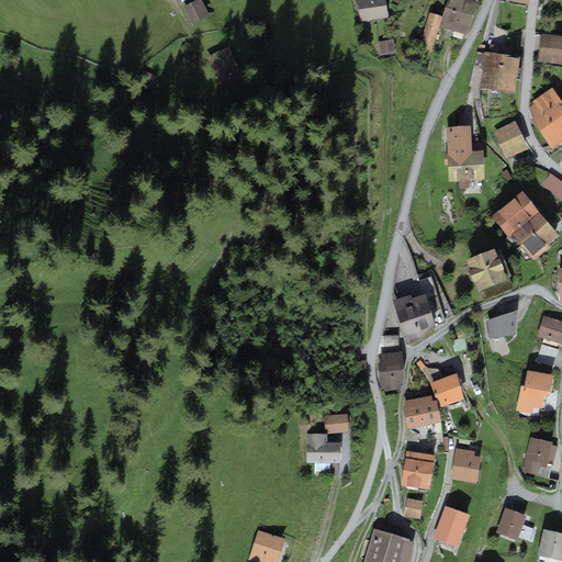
[(210,15),(201,0),(195,0),(183,8),(193,25),(210,15)]
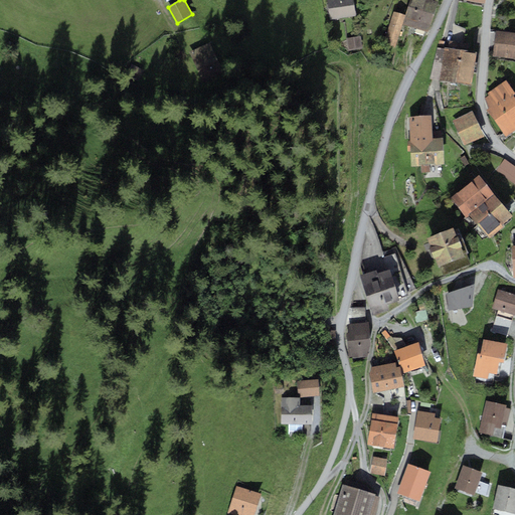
[(326,0),(330,19),(355,16),(352,0),(326,0)]
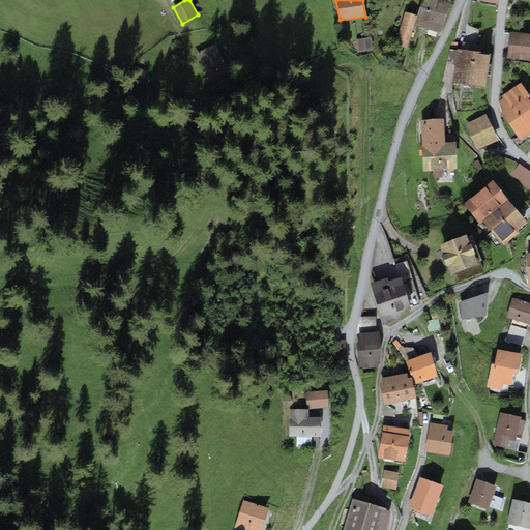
[(441,33),(450,1),(445,0),(421,0),(417,16),(405,11),(394,45),(407,49),(414,25),(441,33)]
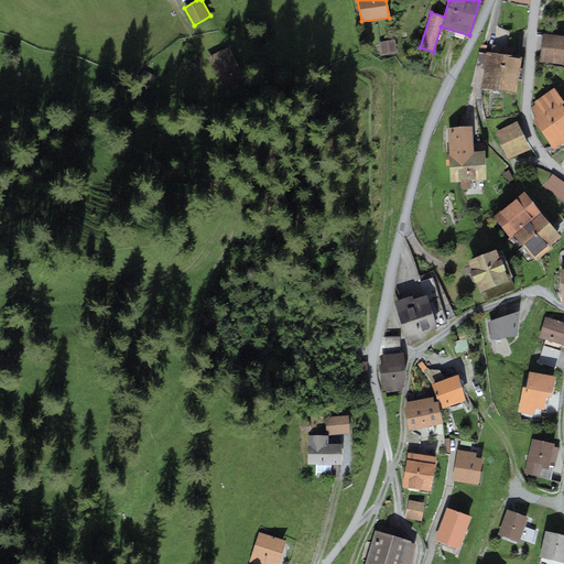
[(563,35),(543,33),(540,62),(563,64),(563,35)]
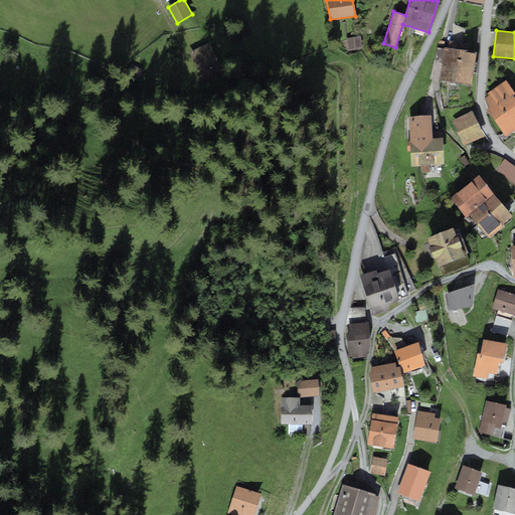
[(360,36),(346,38),(348,50),(362,48),(360,36)]
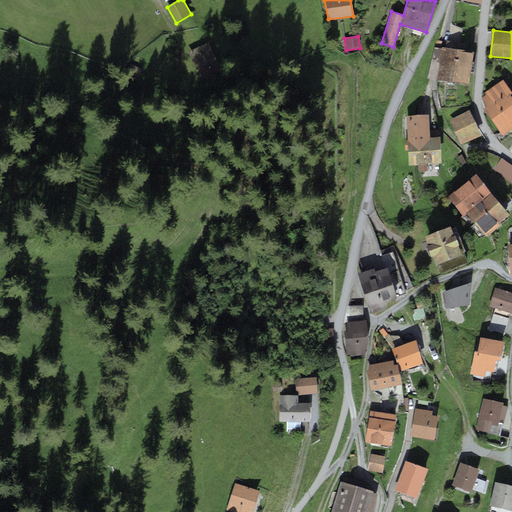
[(217,62),(208,42),(188,51),(196,70),(217,62)]
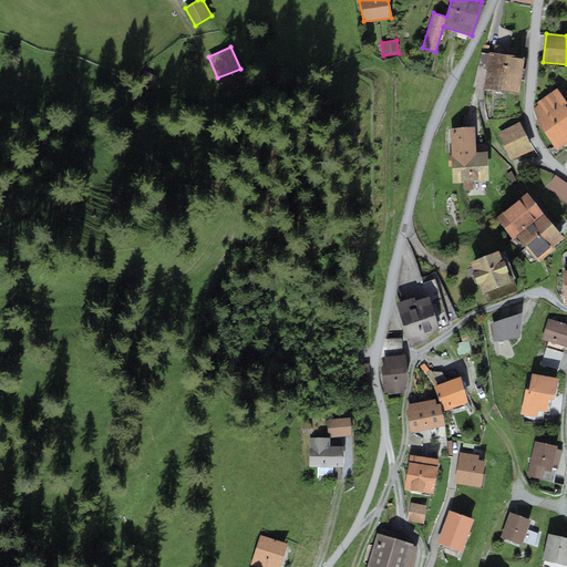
[(494,55),(491,55),(486,85),(516,90),(521,59),(514,58),(515,49),(495,47),(494,55)]
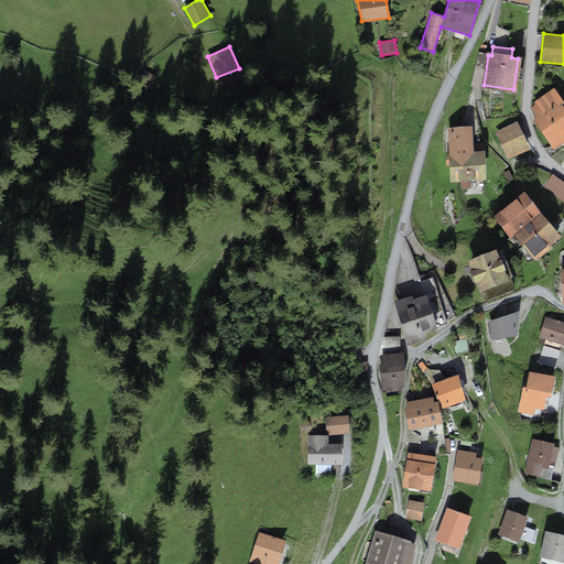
[(535,120),(561,102),(563,101),(554,87),(533,101),(534,105),(530,108),(535,120)]
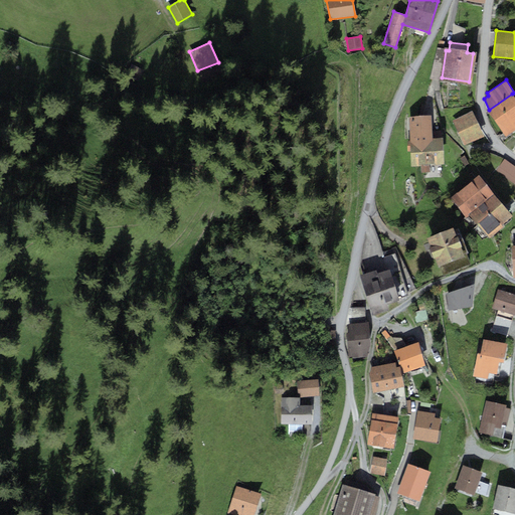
[(514,98),(512,94),(489,110),(487,111),(505,137),(514,130),(514,98)]
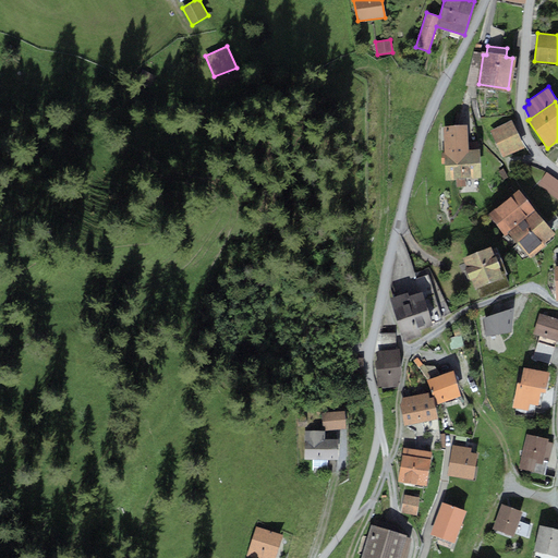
[(511,123),(493,132),(504,155),(522,146),(511,123)]
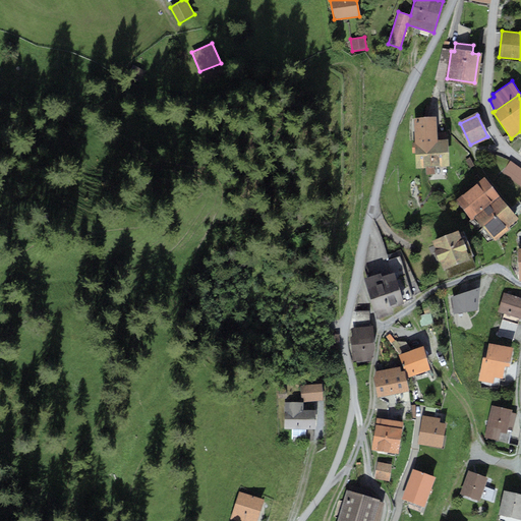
[(437,117),(413,118),(415,142),(412,142),(412,153),(415,153),(416,168),(425,167),(425,174),(435,174),(435,167),(449,166),(447,139),(446,139),(446,132),(438,132),(437,117)]
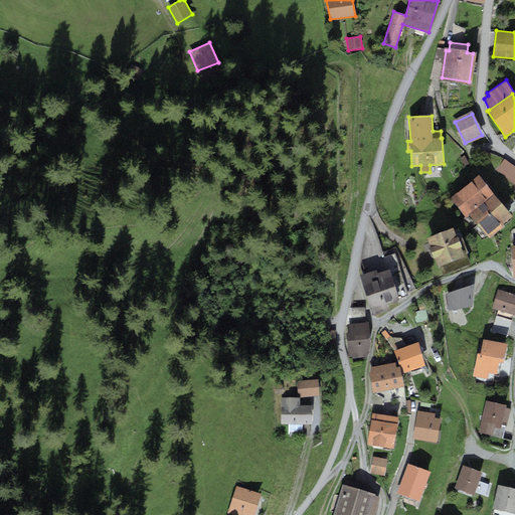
[(514,166),(505,159),(496,171),(514,184),(514,166)]
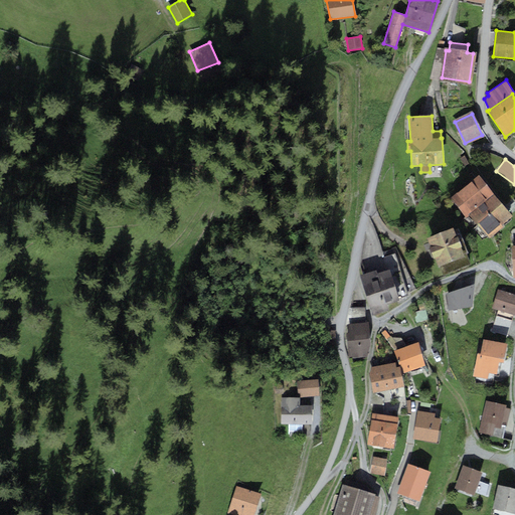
[(478,175),(450,198),(466,217),(469,214),(494,193),(478,175)]
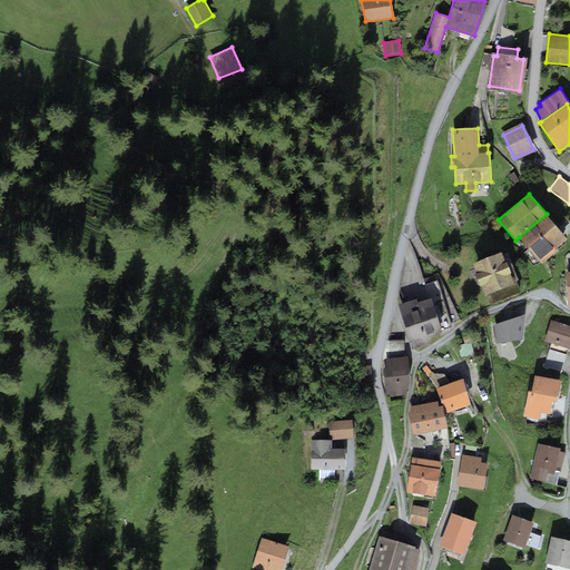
[(529,248),(557,226),(547,214),(519,237),(529,248)]
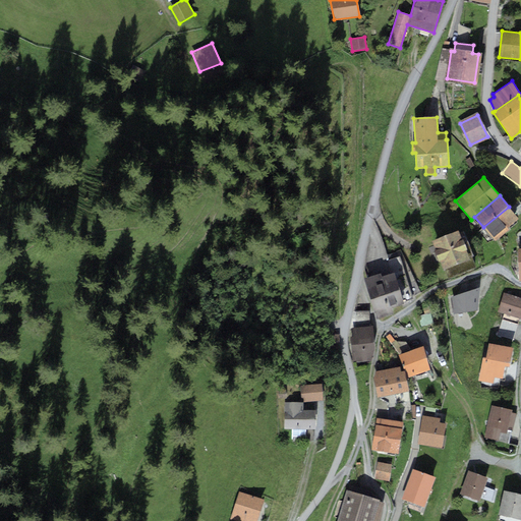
[(509,207),(483,227),(494,240),(519,219),(509,207)]
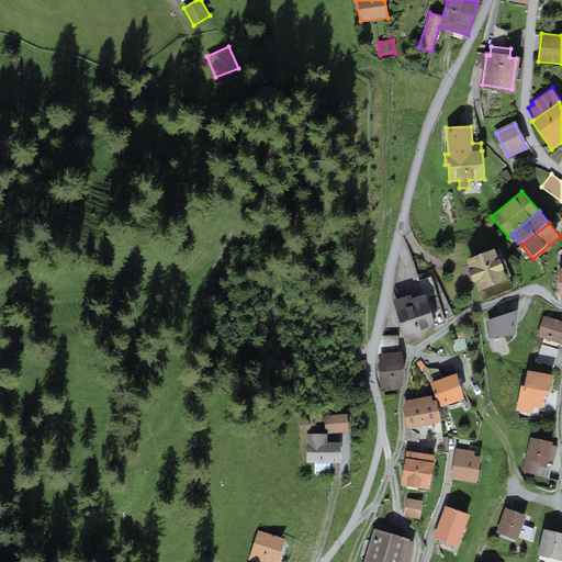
[(494,248),(465,259),(479,290),(506,279),(494,248)]
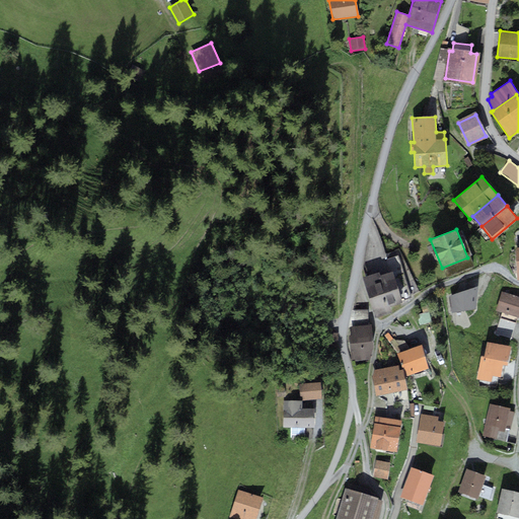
[(379,272),(362,278),(375,317),(391,312),(389,306),(402,302),(392,271),(380,275),(379,272)]
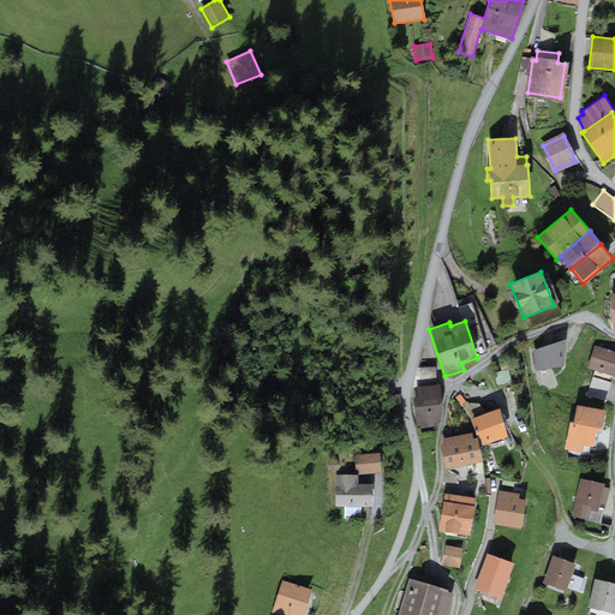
[(567,339),(532,350),(536,370),(563,365),(567,339)]
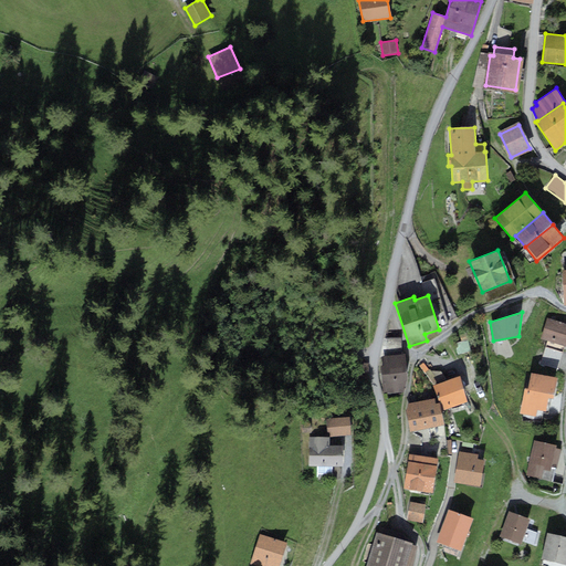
[(565,323),(547,317),(541,338),(565,346),(565,323)]
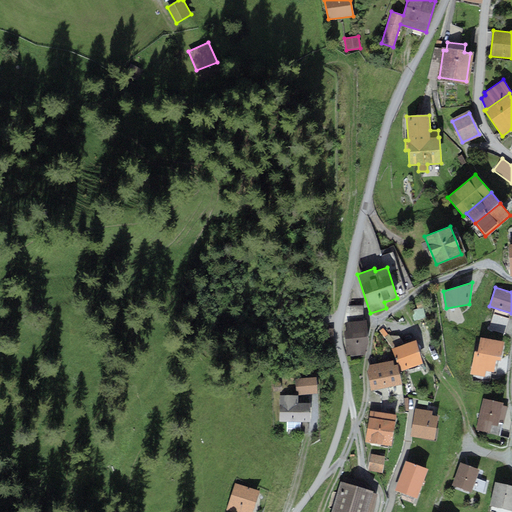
[(366,320),(346,322),(347,331),(344,331),(347,356),(366,354),(368,343),(366,320)]
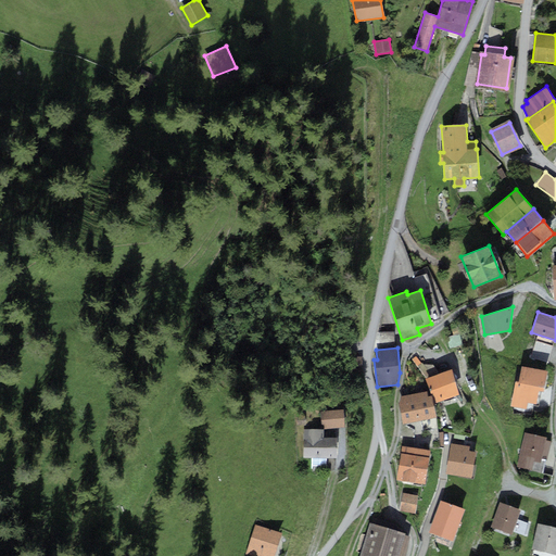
[(362,356),(348,357),(348,373),(362,371),(362,356)]
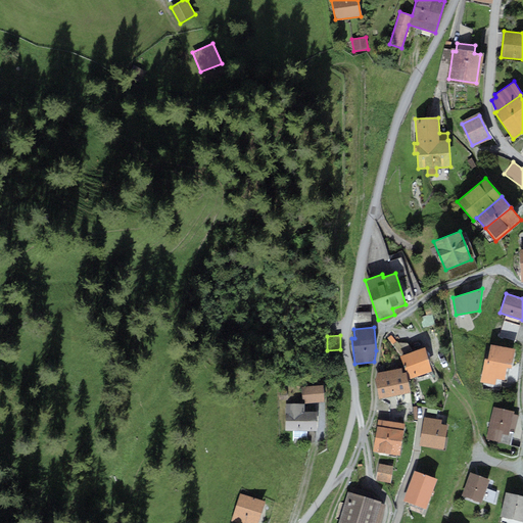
[(515,348),(490,344),(488,359),(484,358),(480,382),(495,385),(496,379),(504,380),(507,367),(512,368),(515,348)]
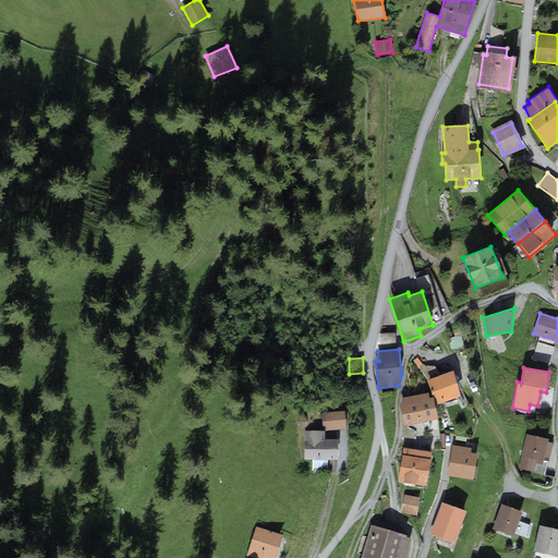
[(452,371),(427,379),(436,404),(461,396),(452,371)]
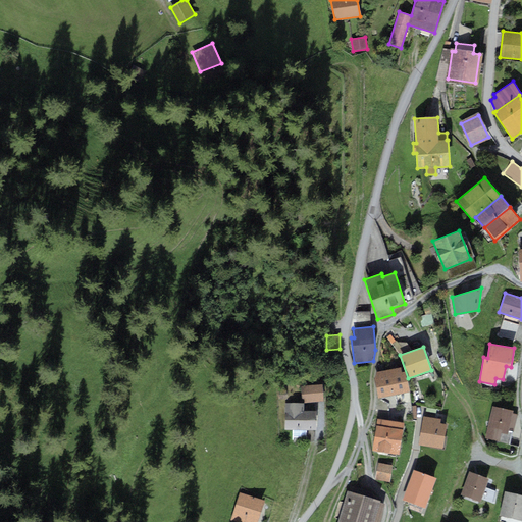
[(376,372),(374,379),(378,399),(409,393),(405,372),(402,372),(401,367),(376,372)]
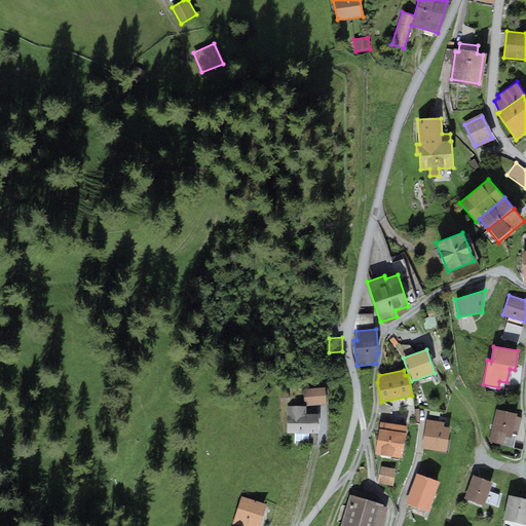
[(325,387),(303,388),(304,406),(326,405),(325,387)]
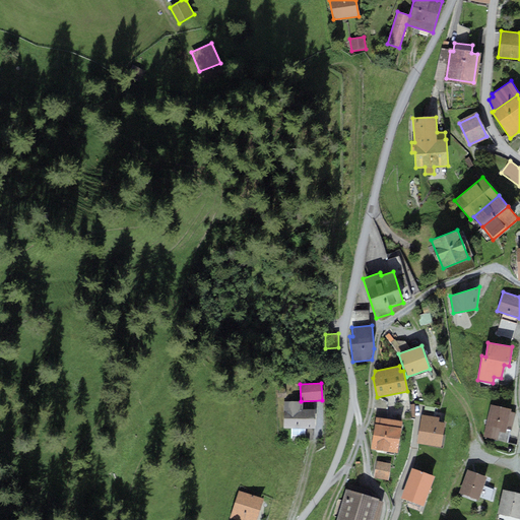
[(303,402),(284,401),(283,428),(314,429),(315,409),(303,409),(303,402)]
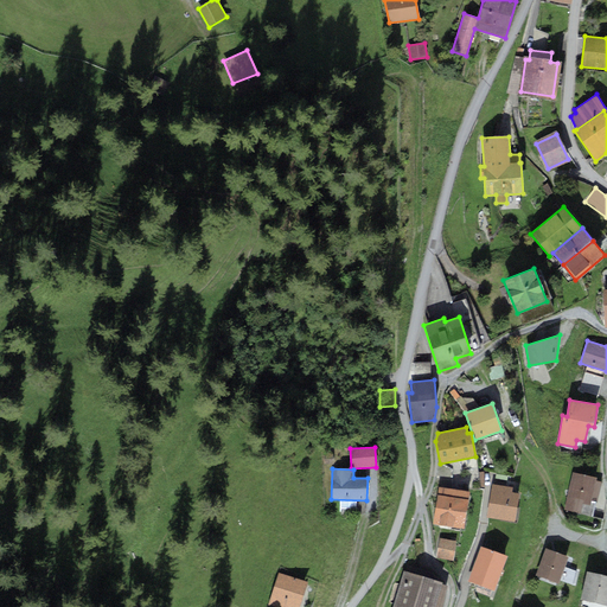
[(596,478),(573,473),(564,510),(580,513),(582,504),(590,506),(592,500),(598,502),(602,483),(596,481),(596,478)]
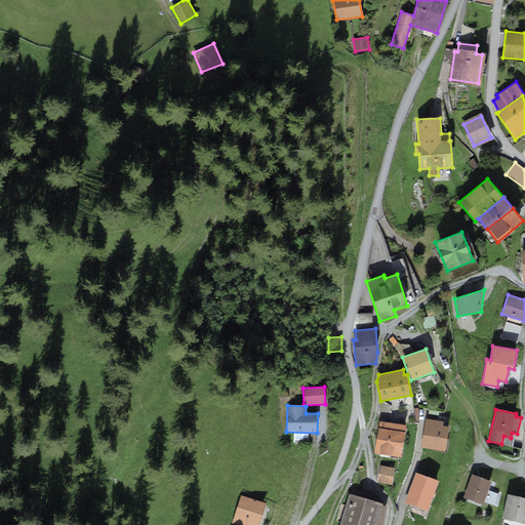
[(444,421),(426,418),(421,447),(446,451),(450,427),(443,426),(444,421)]
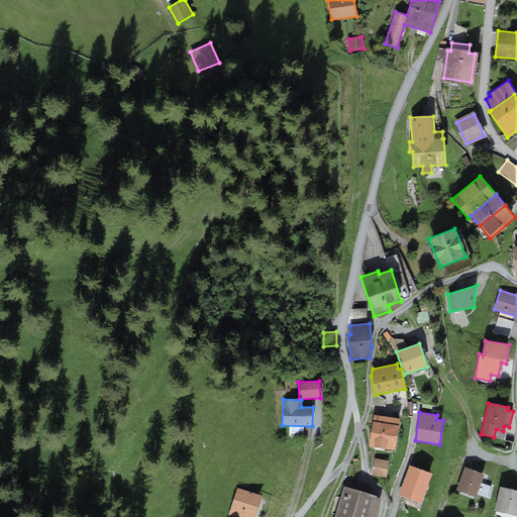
[(400,419),(374,415),(369,446),(396,450),(400,419)]
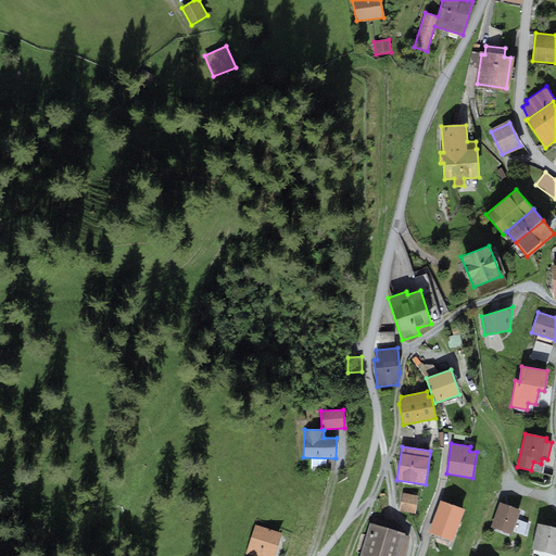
[(418,495),(402,493),(400,512),(415,514),(418,495)]
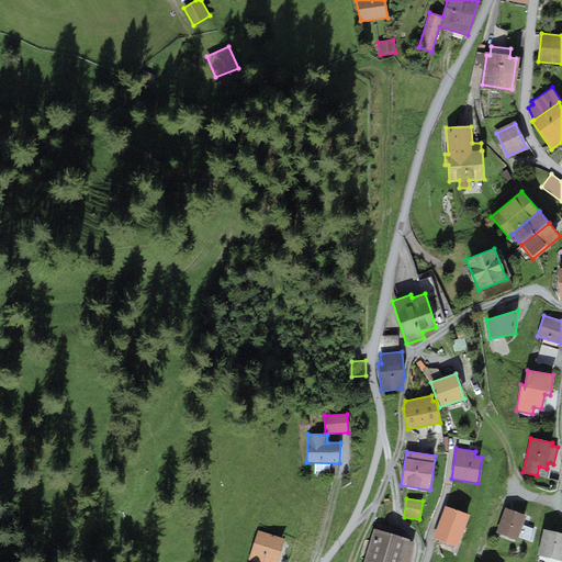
[(470,515),(446,506),(434,538),(458,547),(470,515)]
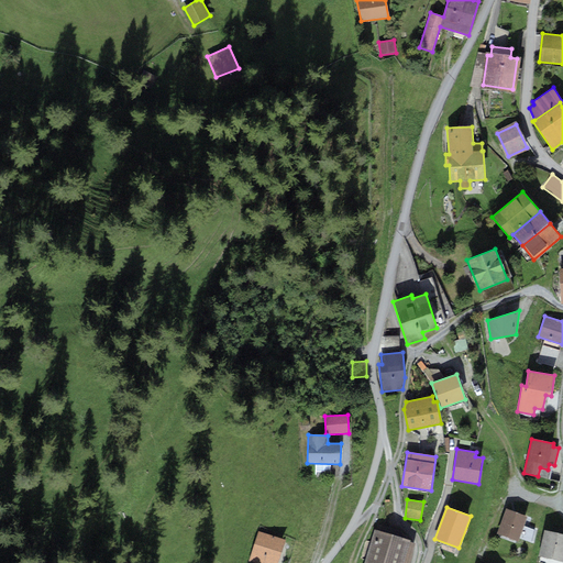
[(527,517),(506,509),(497,533),(518,541),(519,539),(523,541),(528,529),(523,527),(527,517)]
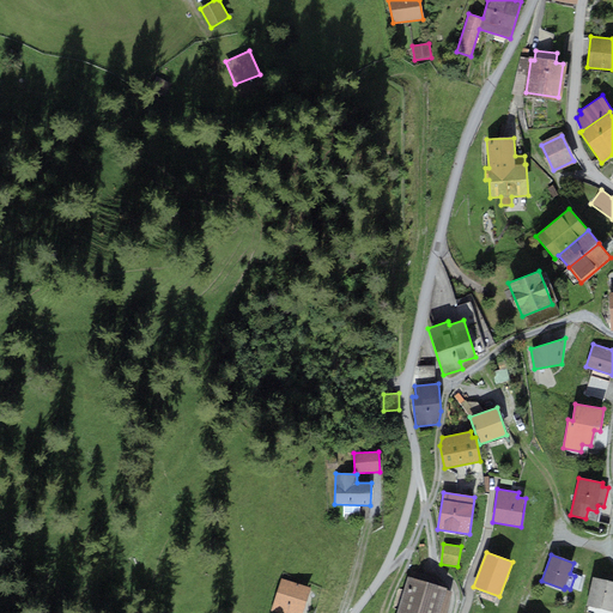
[(410,577),(407,576),(395,612),(445,612),(453,592),(447,590),(448,588),(434,578),(412,571),(410,577)]
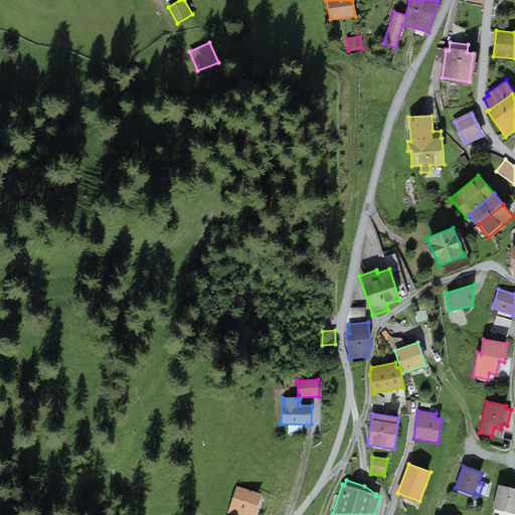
[(514,489),(499,485),(493,508),(514,513),(514,489)]
